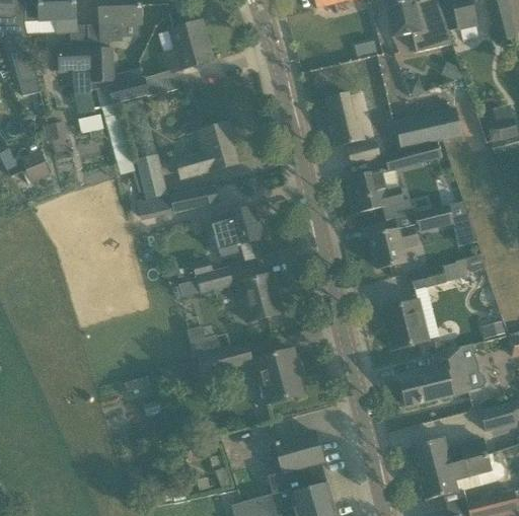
[(0,0),(0,30),(5,31),(14,64),(15,64),(32,60),(24,22),(24,15),(12,14),(12,0),(0,0)]
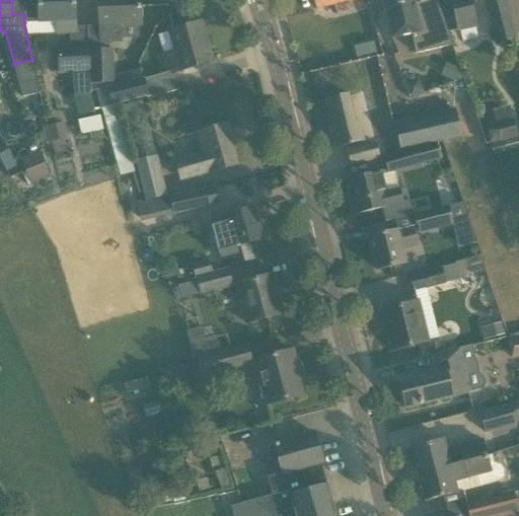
[(90,92),(90,89),(88,47),(87,24),(77,25),(74,0),(38,0),(41,20),(55,18),(56,32),(70,32),(71,44),(57,45),(58,70),(73,70),(74,94),(90,92)]
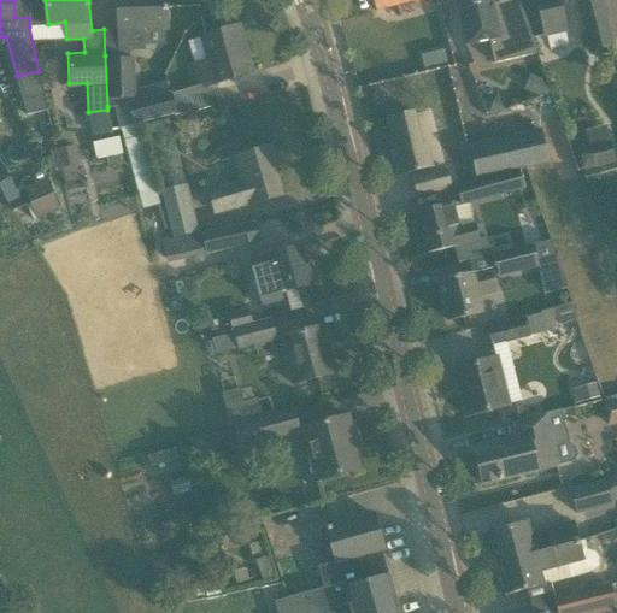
[(116,0),(117,13),(118,47),(140,46),(146,46),(145,29),(166,28),(165,12),(164,0),(116,0)]
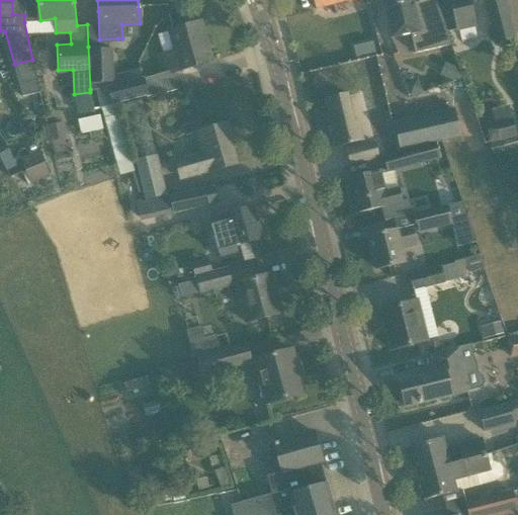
[(414,8),(412,0),(382,0),(391,35),(410,31),(414,51),(450,44),(436,3),(414,8)]
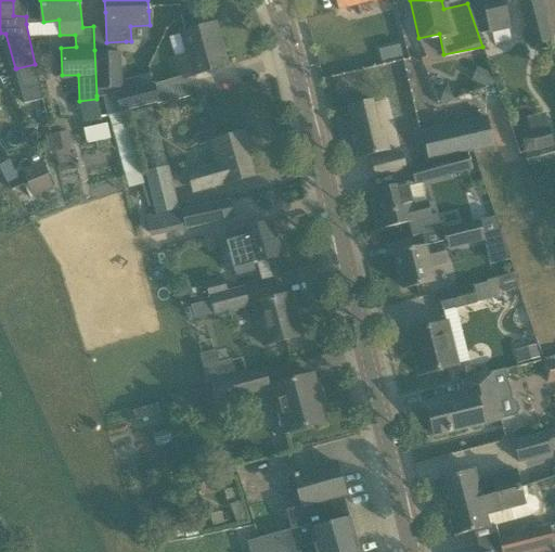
[(483,0),(490,29),(510,25),(503,0),(483,0)]
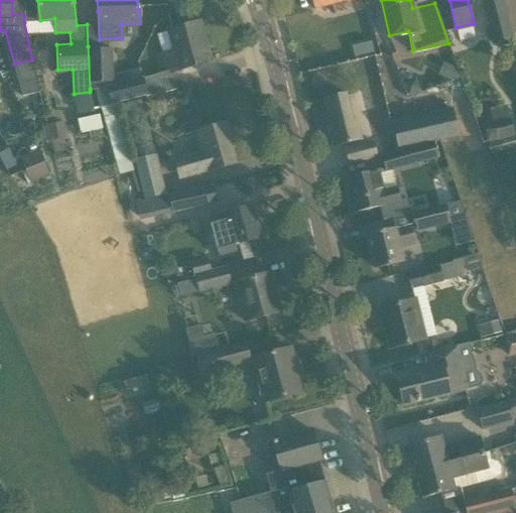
[(482,0),(493,43),(511,39),(502,0),(482,0)]
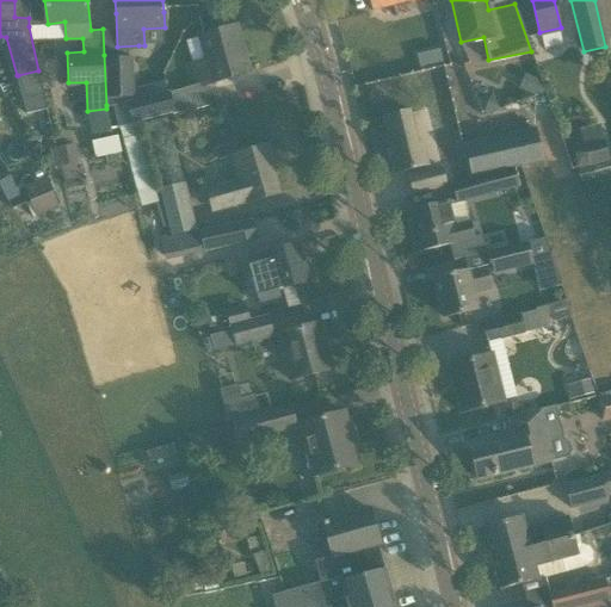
[(196,86),(198,85),(226,76),(250,70),(236,24),(199,35),(205,57),(189,62),(195,82),(196,86)]
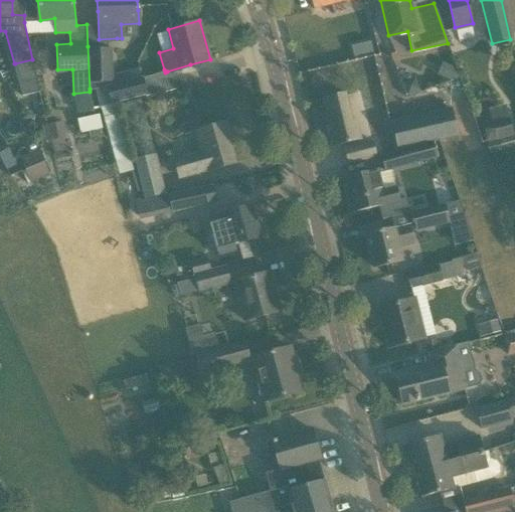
[(112,46),(88,46),(90,89),(107,84),(113,82),(112,46)]
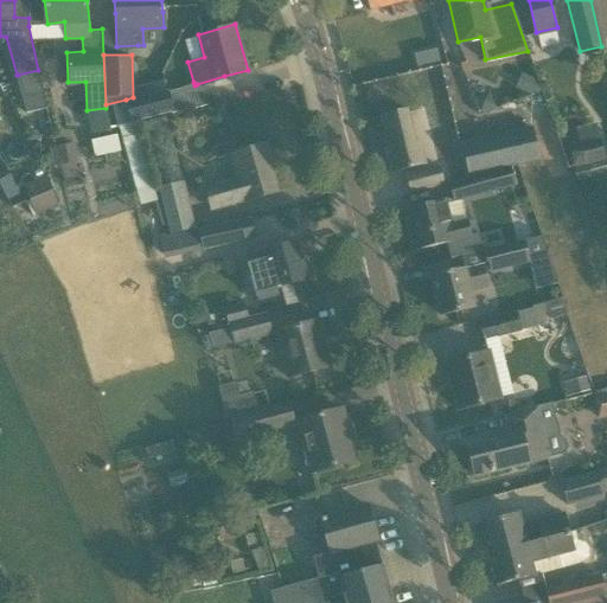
[(528,75),(521,88),(531,92),(537,79),(528,75)]
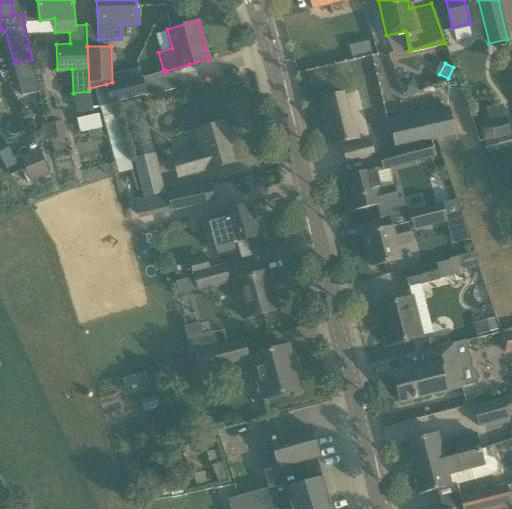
[(112,82),(106,84),(107,88),(110,101),(113,101),(144,92),(141,75),(116,81),(112,82)]
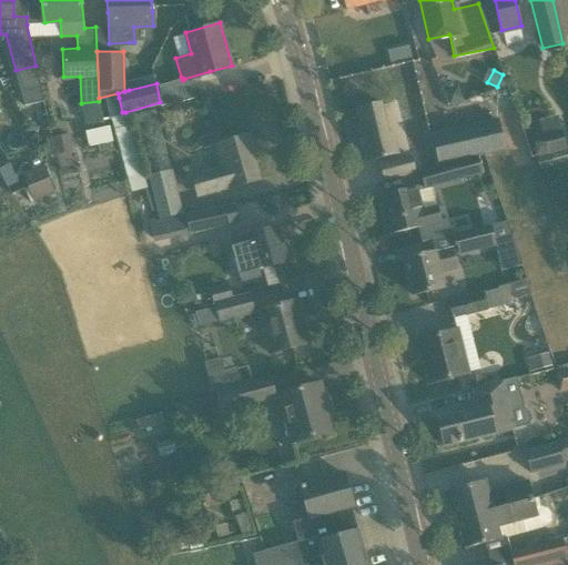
[(40,86),(21,90),(24,104),(43,100),(40,86)]
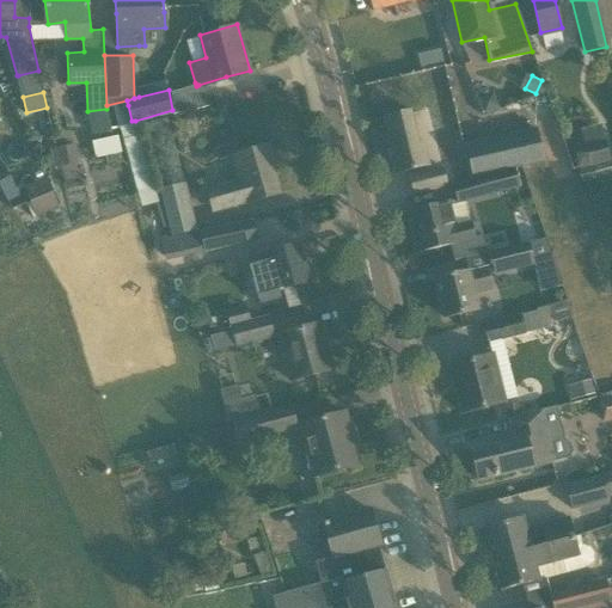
[(106,109),(87,111),(92,133),(111,128),(109,118),(108,118),(106,109)]
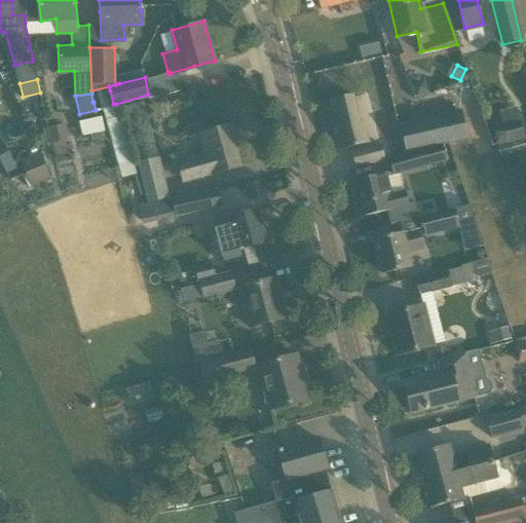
[(342,147),(368,141),(364,124),(359,125),(351,94),(330,99),(342,147)]
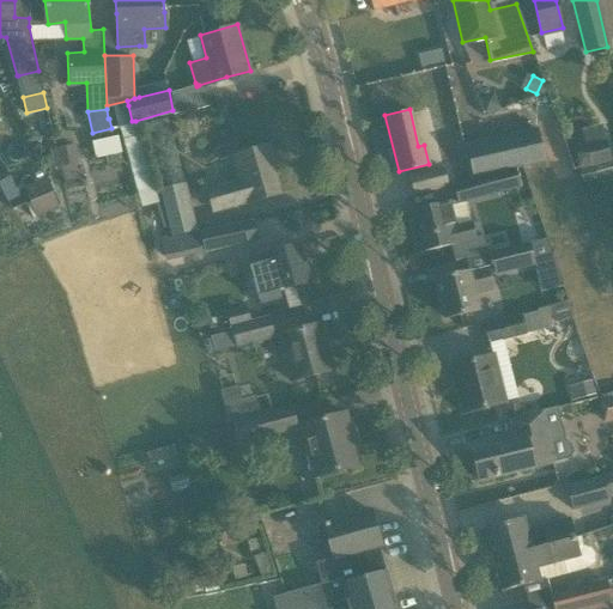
[(120,125),(120,126),(132,169),(134,169),(138,184),(152,181),(135,121),(132,121),(120,125)]
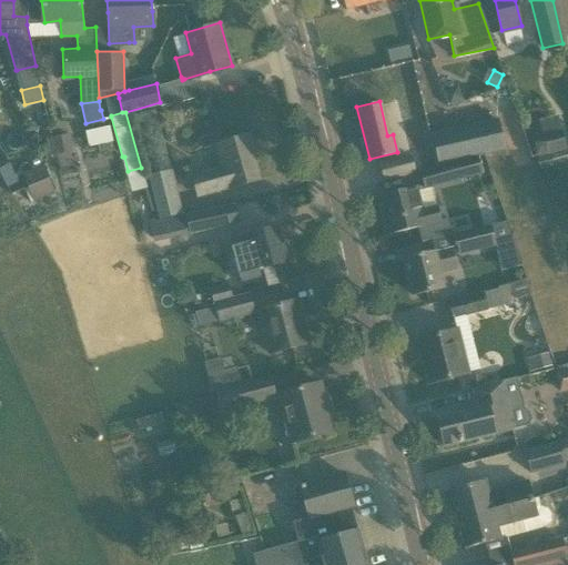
[(496,115),(432,132),(439,160),(504,144),(496,115)]
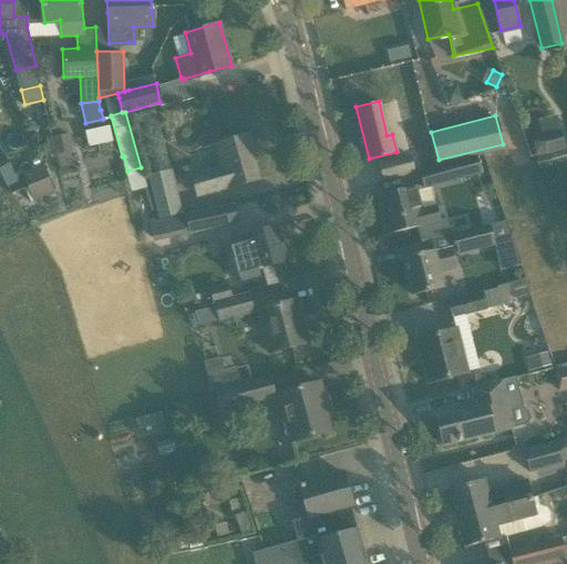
[(72,130),(49,135),(53,152),(76,146),(72,130)]
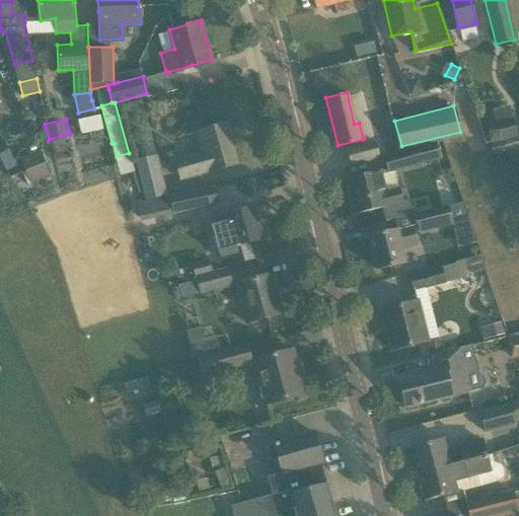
[(514,119),(496,123),(500,139),(518,135),(514,119)]
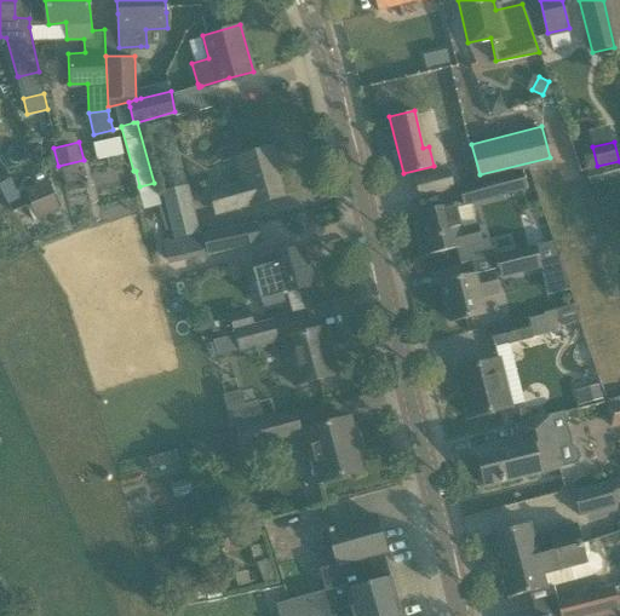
[(274,145),(236,155),(242,180),(211,190),(217,212),(248,202),(248,203),(282,194),(274,162),(279,161),(274,145)]
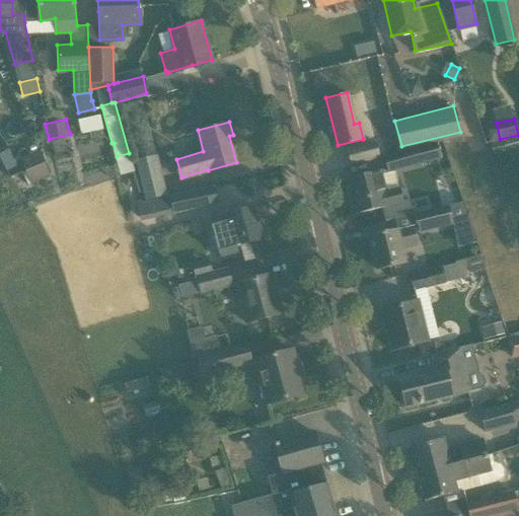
[(441,140),(383,155),(387,172),(442,158),(441,156),(445,155),(441,140)]
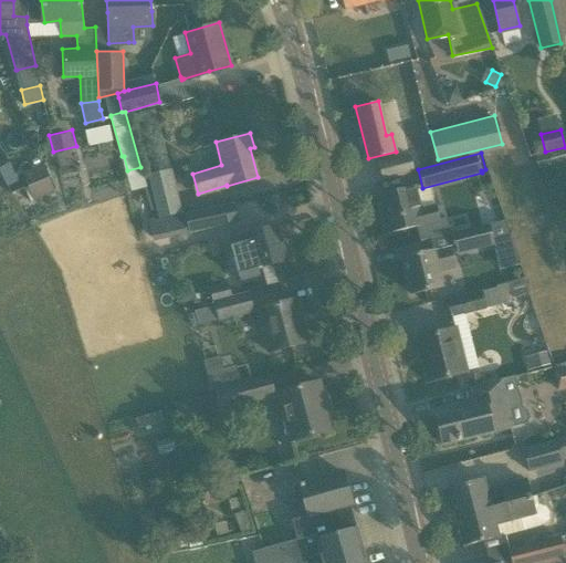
[(409,154),(379,162),(384,179),(413,171),(409,154)]
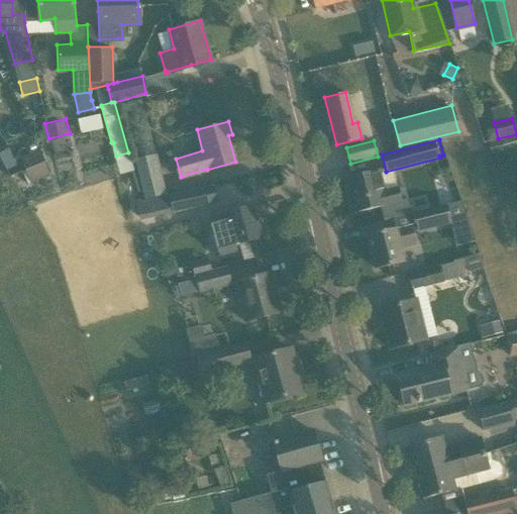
[(20,157),(29,181),(49,174),(39,148),(20,157)]
